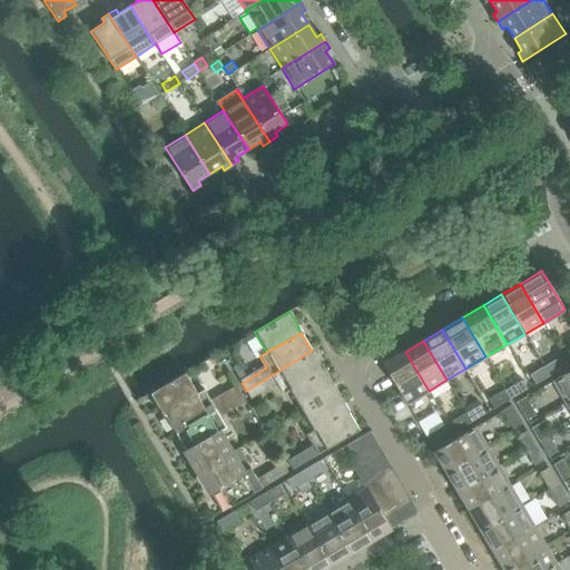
[(283,394),(290,390),(323,371),(324,371),(312,351),(246,391),(251,397),(276,383),(283,394)]
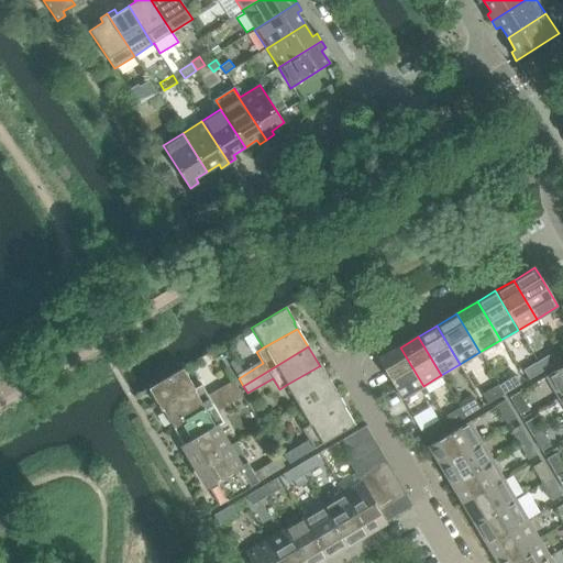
[(423,386),(400,348),(378,360),(401,398),(423,386)]
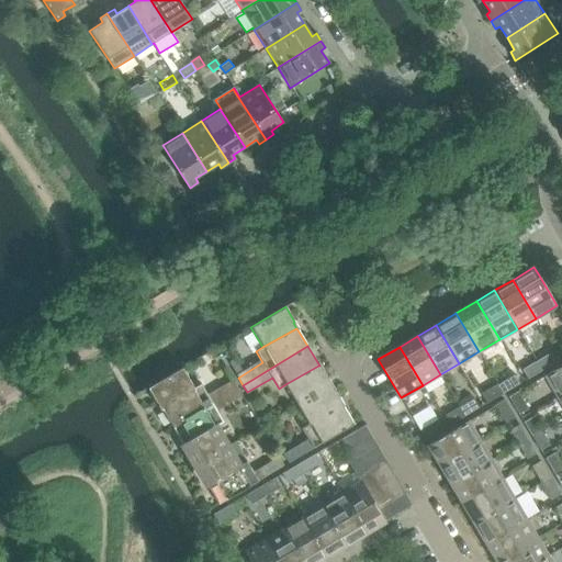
[(557,362),(551,353),(537,361),(542,371),(557,362)]
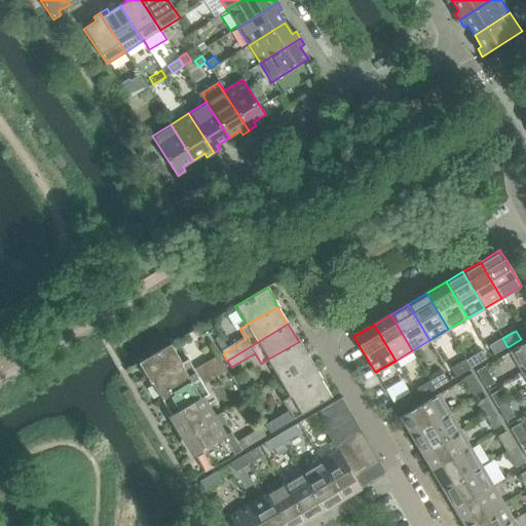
[(211,342),(205,333),(200,336),(205,345),(211,342)]
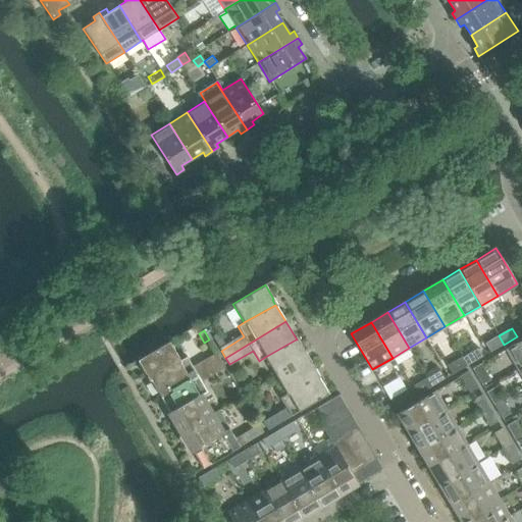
[(504,345),(499,335),(485,344),(490,352),(504,345)]
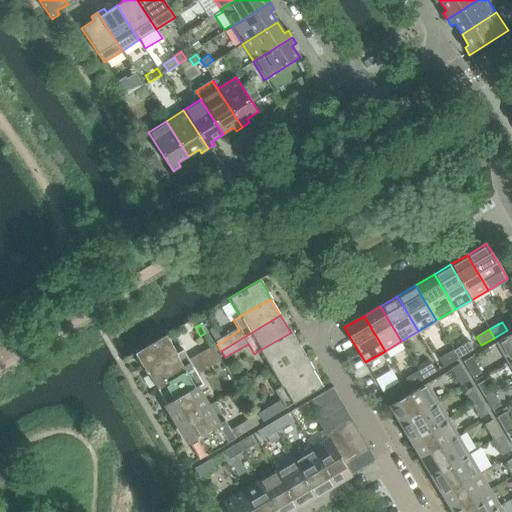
[(221,339),(215,330),(210,332),(216,342),(221,339)]
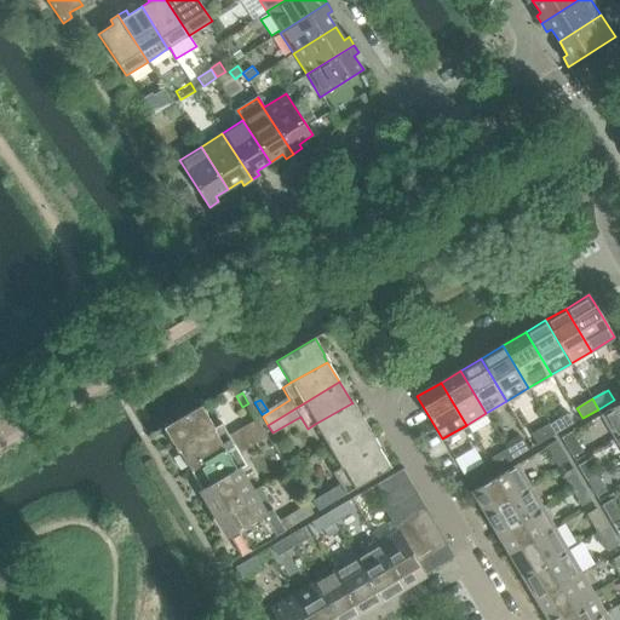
[(328,447),(366,424),(362,418),(357,409),(357,408),(355,409),(351,403),(315,424),(328,447)]
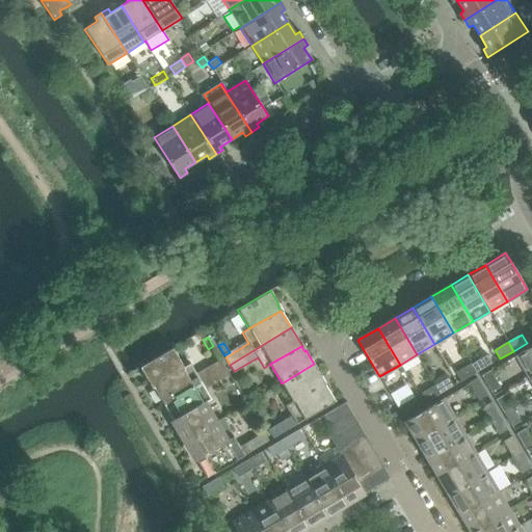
[(528,375),(531,372),(531,346),(516,355),(528,375)]
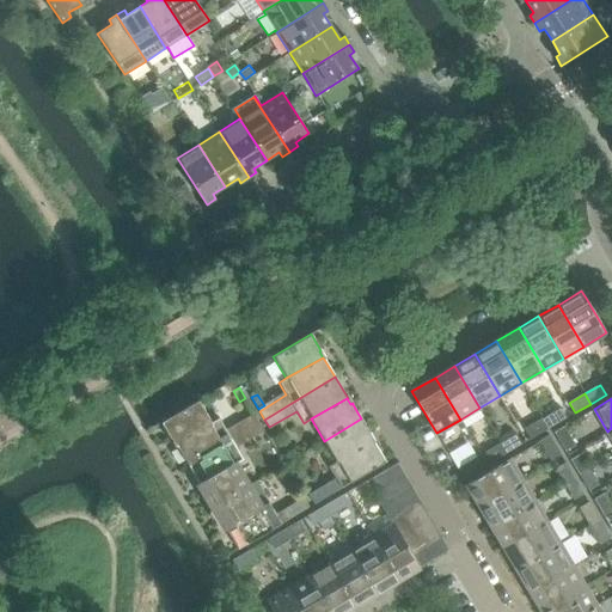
[(176,445),(210,422),(199,401),(161,423),(171,439),(172,438),(176,445)]
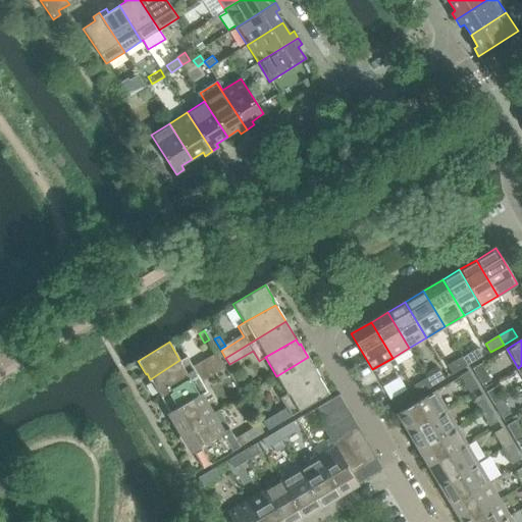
[(468,365),(482,357),(478,348),(463,357),(468,365)]
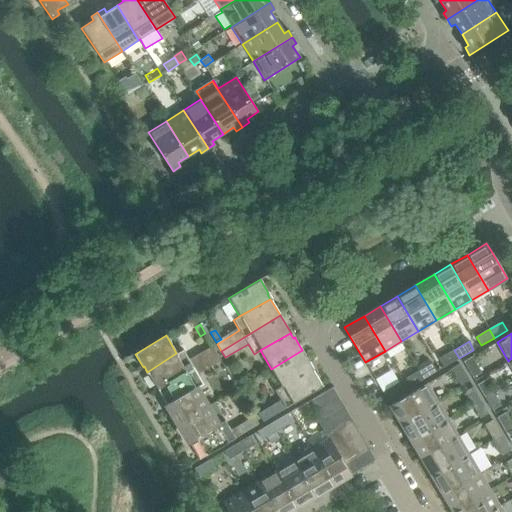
[(157,388),(216,354),(212,347),(189,360),(183,350),(176,353),(147,372),(157,388)]
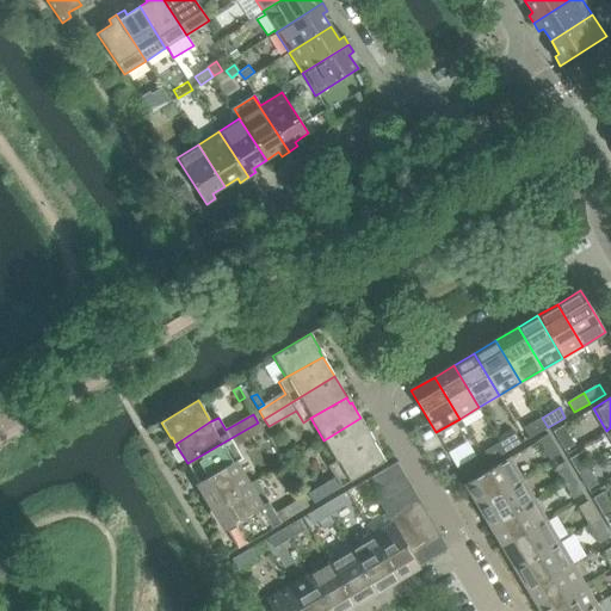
[(372,440),(369,434),(370,433),(369,432),(364,425),(365,424),(360,418),(323,440),(335,461),(372,440)]
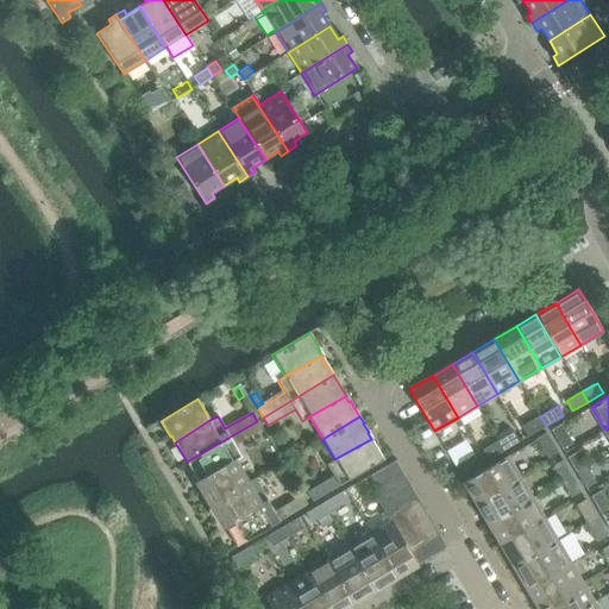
[(528,437),(546,426),(540,416),(522,427),(528,437)]
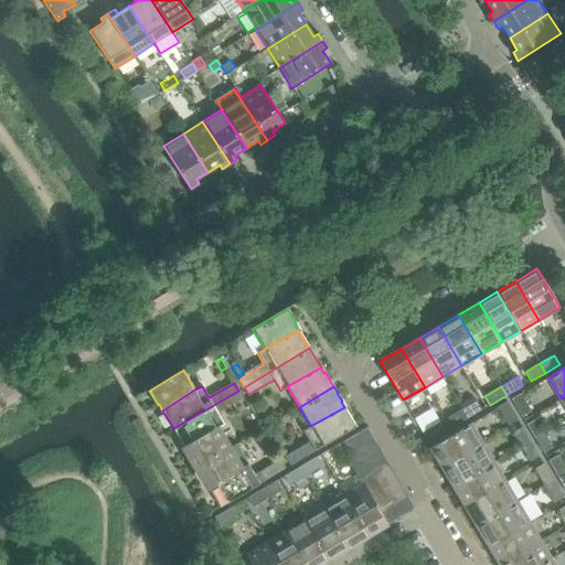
[(224,424),(216,413),(243,397),(238,391),(173,428),(184,448),(184,447),(216,428),(224,424)]
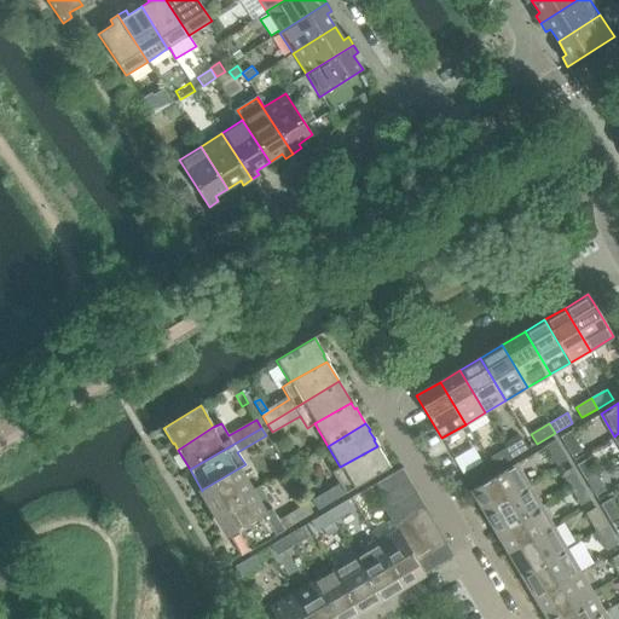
[(582,451),(571,432),(560,438),(572,456),(582,451)]
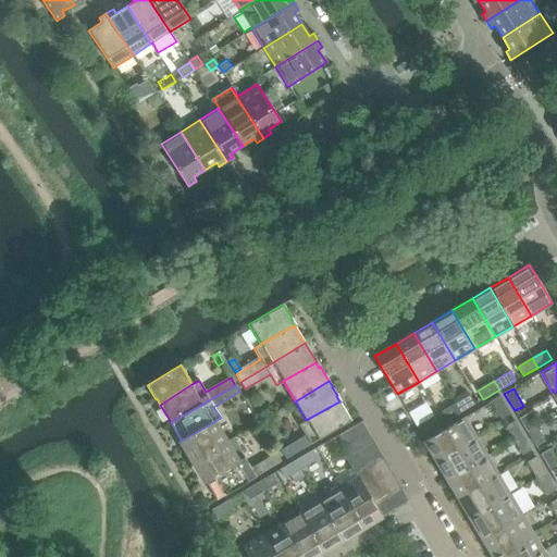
[(474,404),(469,395),(456,404),(460,412),(474,404)]
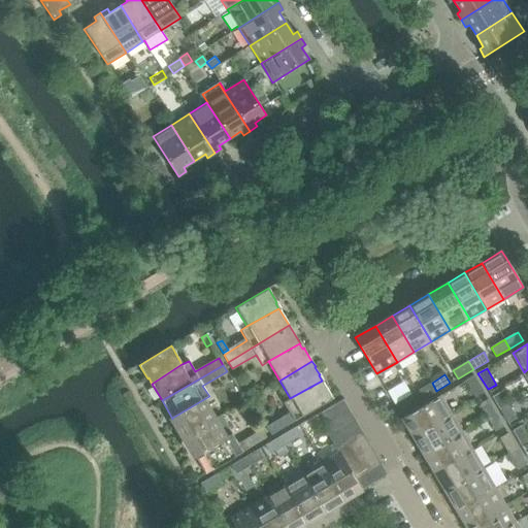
[(484,392),(473,375),(465,381),(474,397),(484,392)]
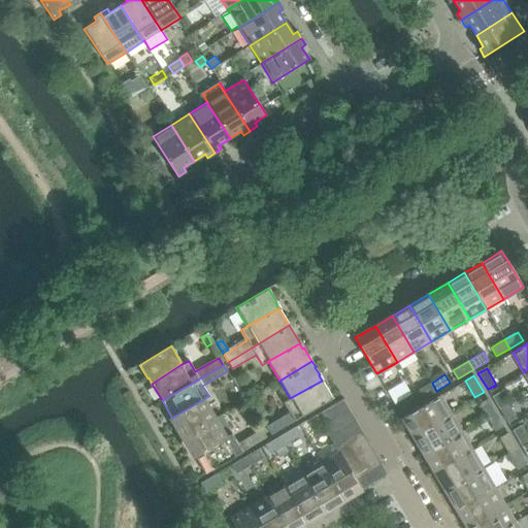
[(271,435),(332,399),(331,397),(332,397),(322,381),(290,398),(284,402),(290,414),(266,427),(271,435)]
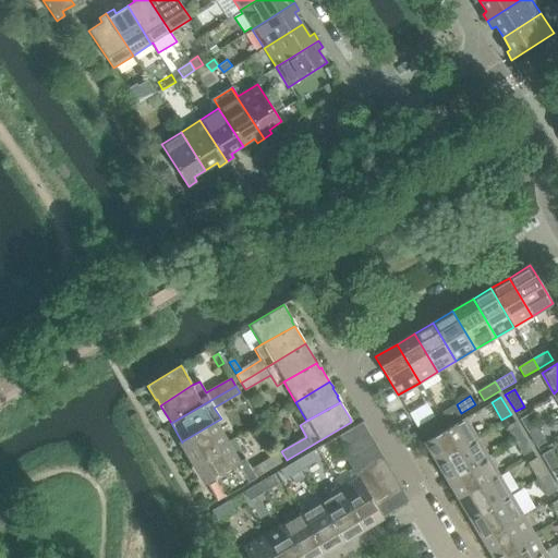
[(461,413),(457,404),(443,412),(448,422),(461,413)]
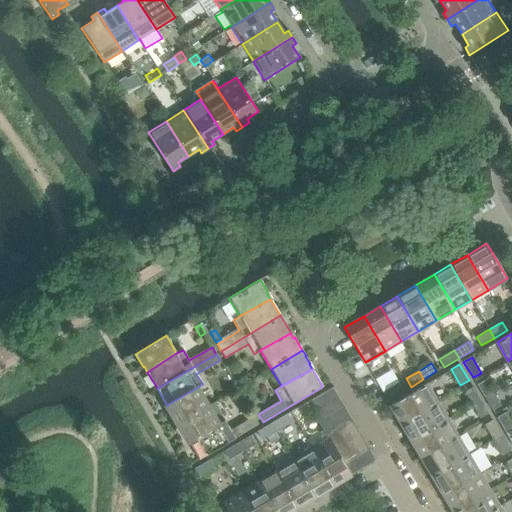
[(493,393),(485,380),(477,385),(485,398),(493,393)]
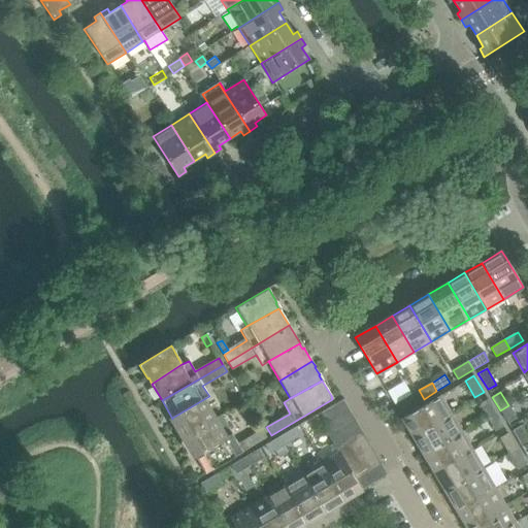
[(400,413),(416,403),(410,395),(395,404),(400,413)]
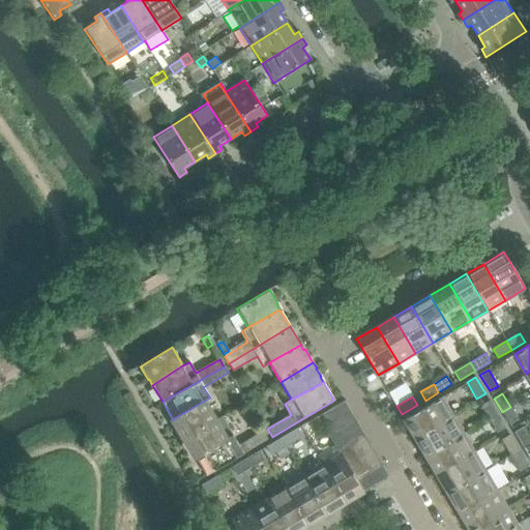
[(416,439),(452,417),(441,398),(404,419),(416,439)]
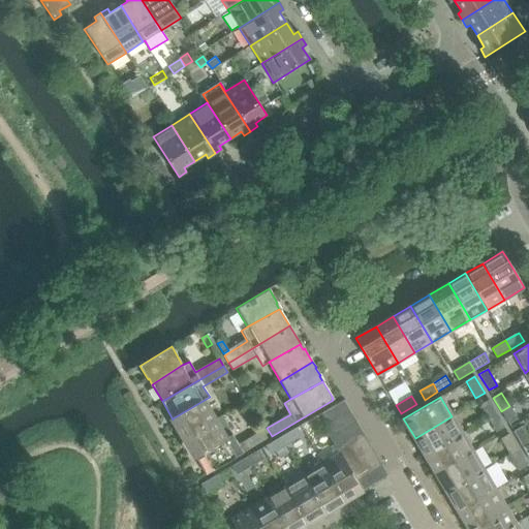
[(338,417),(350,410),(344,400),(343,401),(343,400),(304,424),(310,433),(321,426),(322,427),(338,417)]
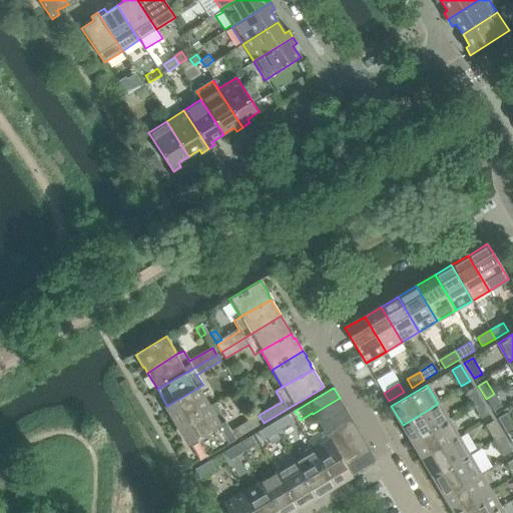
[(481,401),(474,388),(466,393),(473,406),(481,401)]
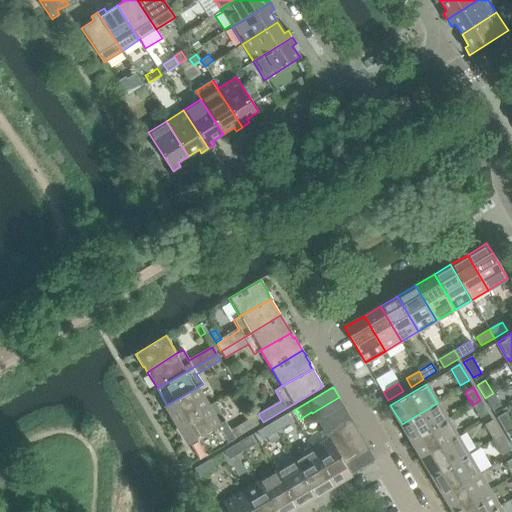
[(196,388),(167,405),(170,411),(169,412),(170,413),(174,419),(173,419),(176,424),(207,406),(196,388)]
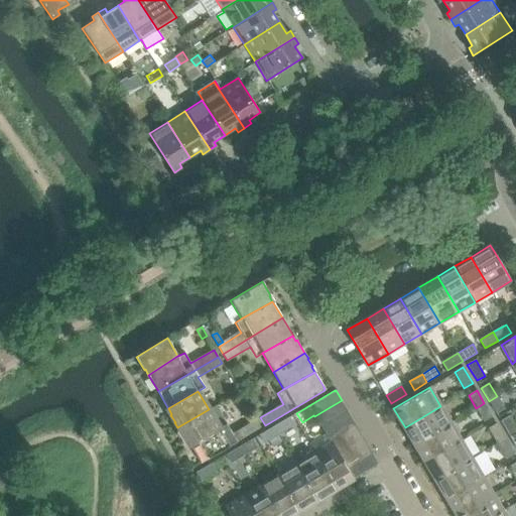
[(505,409),(497,396),(489,401),(496,414),(505,409)]
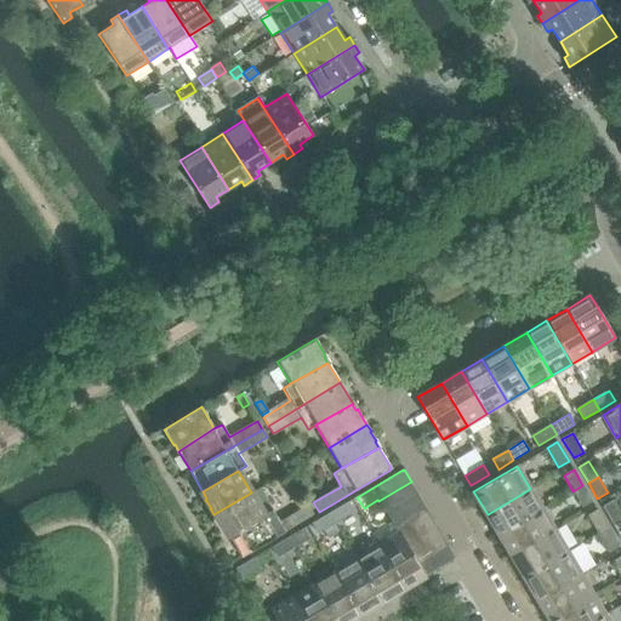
[(386,513),(420,494),(411,482),(397,490),(379,501),(386,513)]
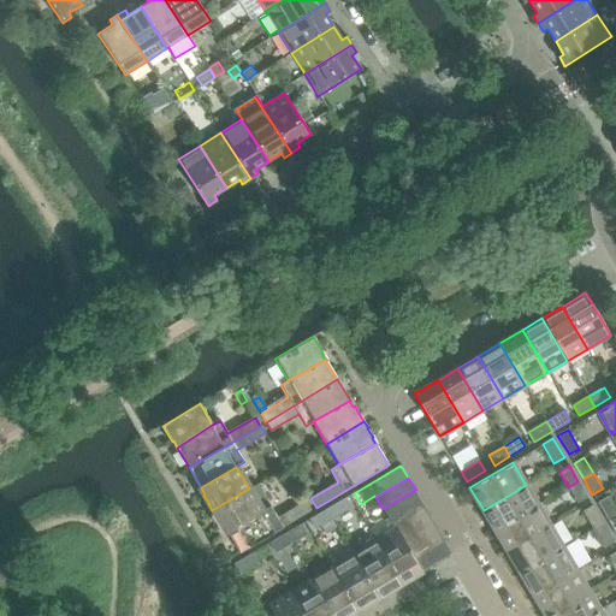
[(587,497),(578,481),(568,487),(578,503),(587,497)]
